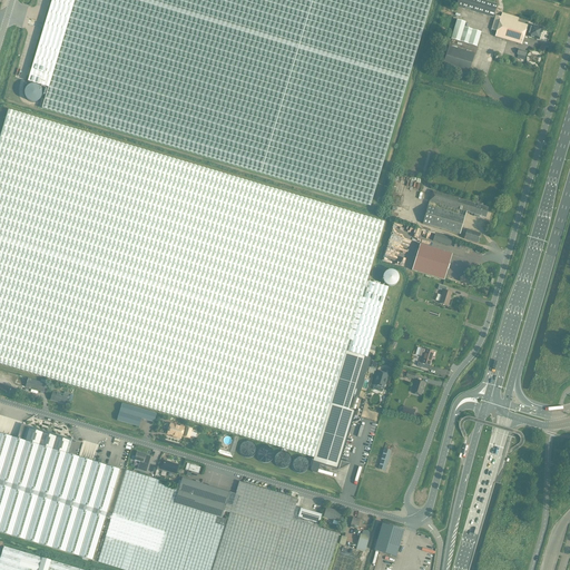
[(51,0),(28,81),(48,88),(42,108),(370,206),(432,0),(51,0)]
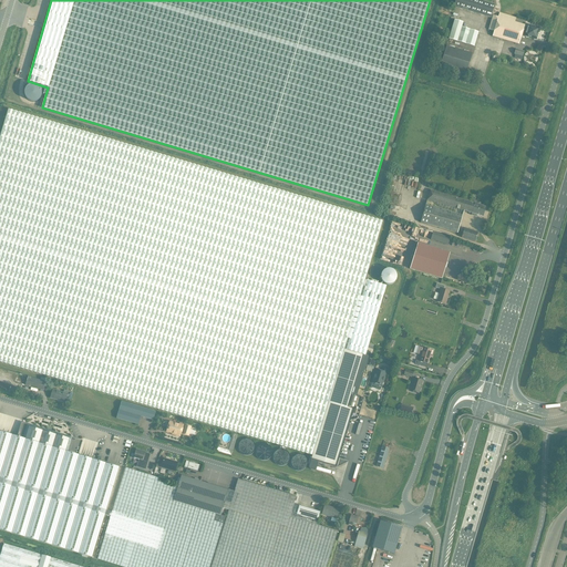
[(495,6),(476,0),(455,0),(453,7),(491,18),(495,6)]
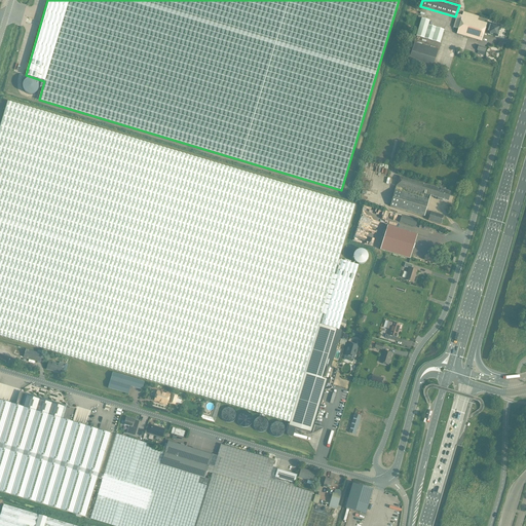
[(457,14),(453,28),(458,30),(457,34),(482,41),(484,33),(497,37),(499,32),(501,31),(501,29),(500,28),(500,27),(490,24),(489,27),(486,27),(487,24),(478,21),(479,16),(463,12),(462,16),(457,14)]
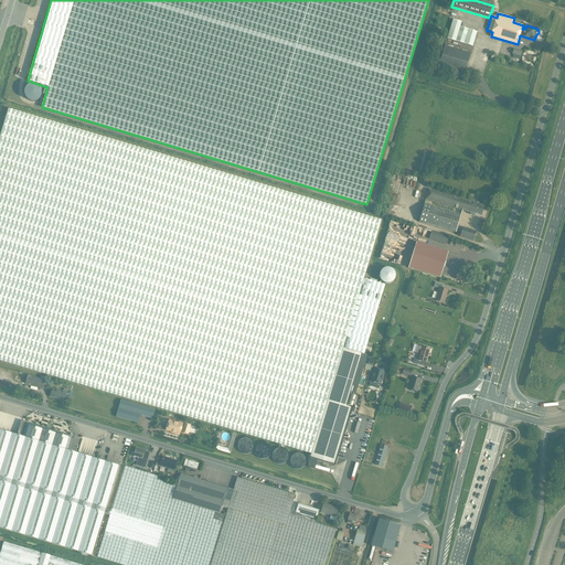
[(472,46),(477,32),(460,28),(461,22),(452,20),(447,39),(472,46)]
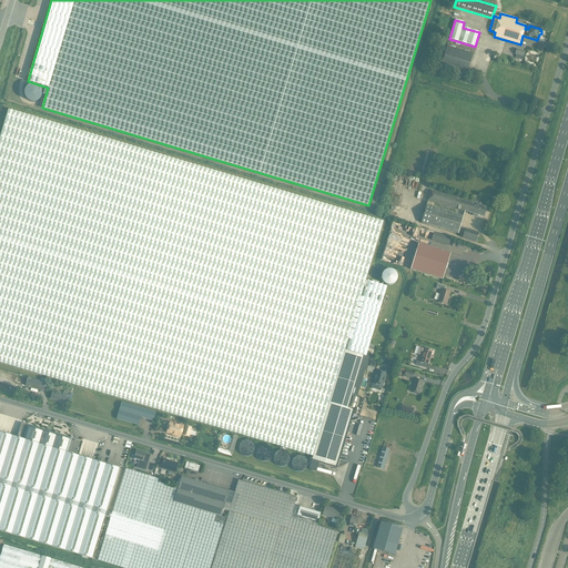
[(467,74),(473,54),(447,47),(442,67),(467,74)]
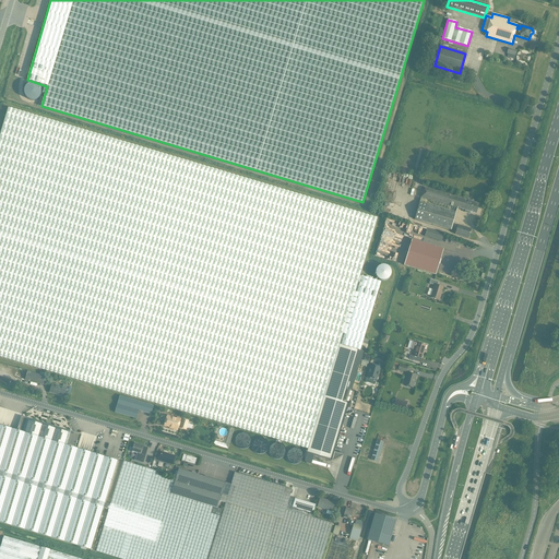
[(508,54),(508,57),(515,59),(518,51),(509,48),(508,54)]
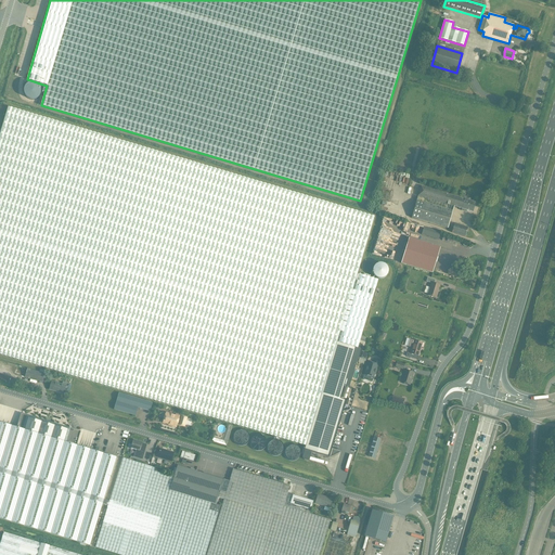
[(8,107),(0,133),(0,353),(99,384),(306,446),(357,274),(362,258),(374,217),(368,215),(156,152),(8,107)]
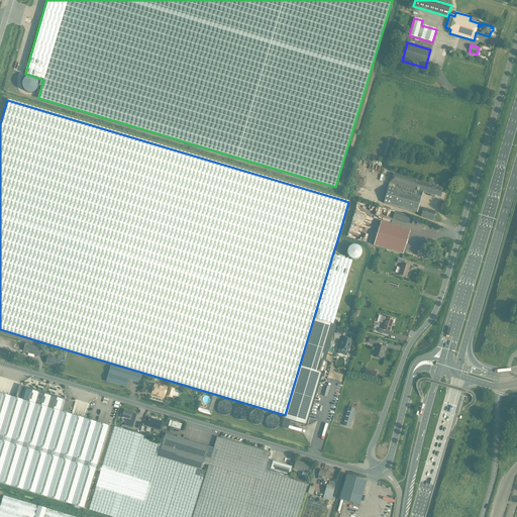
[(392,174),(390,182),(423,192),(430,194),(430,196),(435,198),(435,196),(440,197),(443,189),(392,174)]
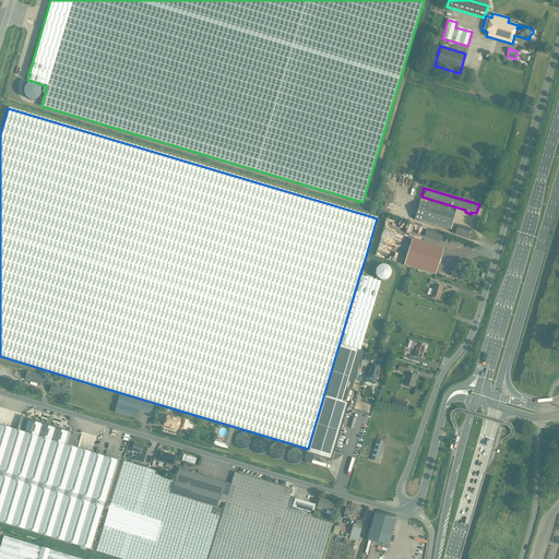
[(458,207),(421,197),(415,219),(451,230),(458,207)]
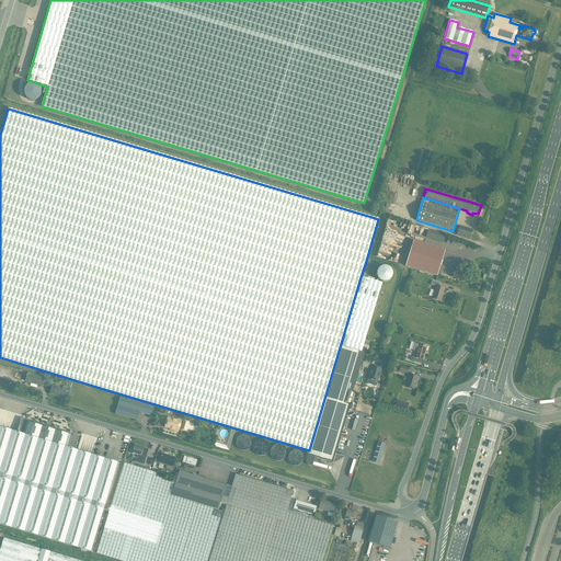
[(470,240),(473,230),(459,227),(457,236),(470,240)]
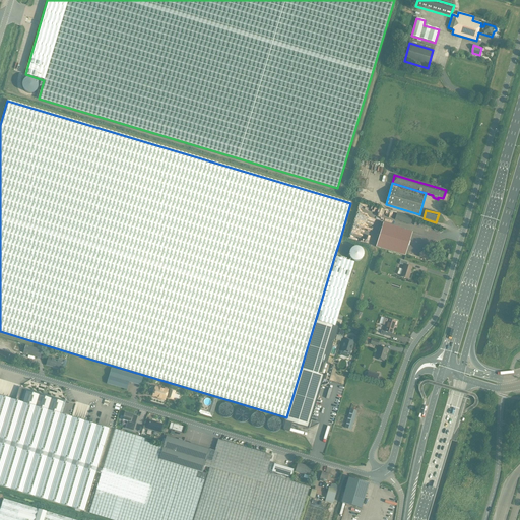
[(410,224),(412,217),(397,213),(395,219),(410,224)]
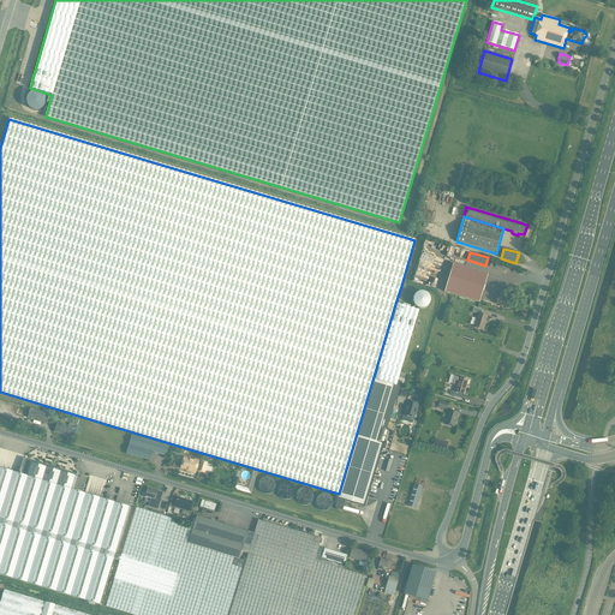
[(488,274),(453,264),(445,292),(479,303),(488,274)]
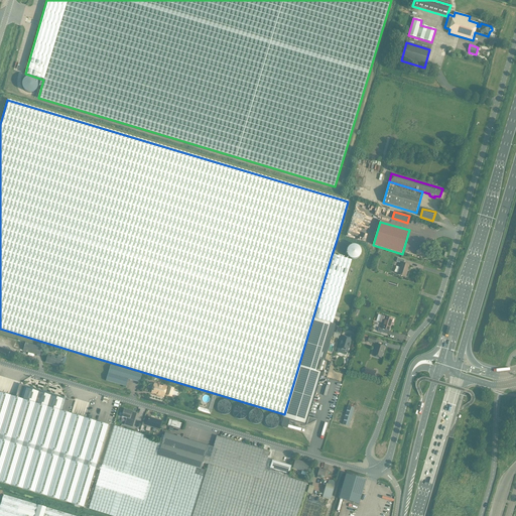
[(284,414),(281,424),(283,428),(286,429),(289,420),(306,425),(318,382),(319,383),(327,378),(332,362),(325,360),(333,333),(335,334),(337,326),(335,321),(334,320),(336,313),(351,261),(332,255),(284,414)]
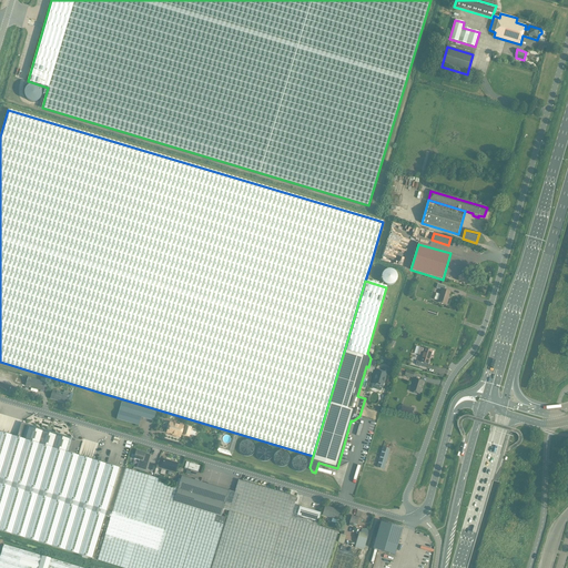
[(446,305),(449,293),(444,291),(445,287),(437,285),(436,290),(442,291),(438,303),(446,305)]
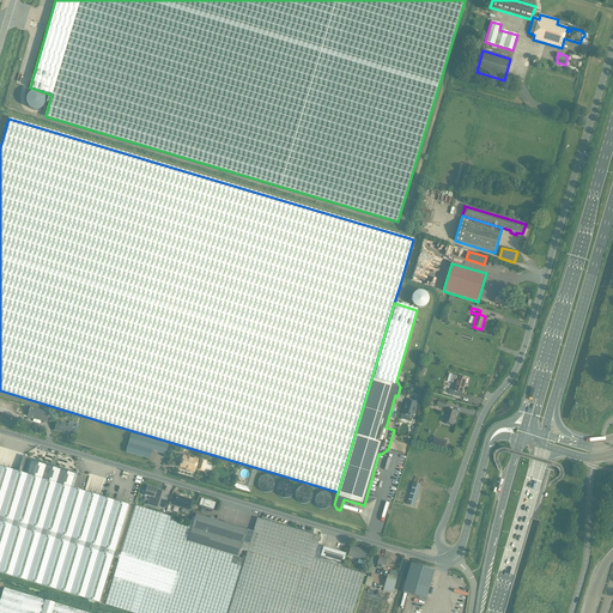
[(467,378),(457,376),(453,375),(450,383),(455,384),(453,390),(449,389),(448,394),(456,396),(457,392),(462,393),(467,378)]
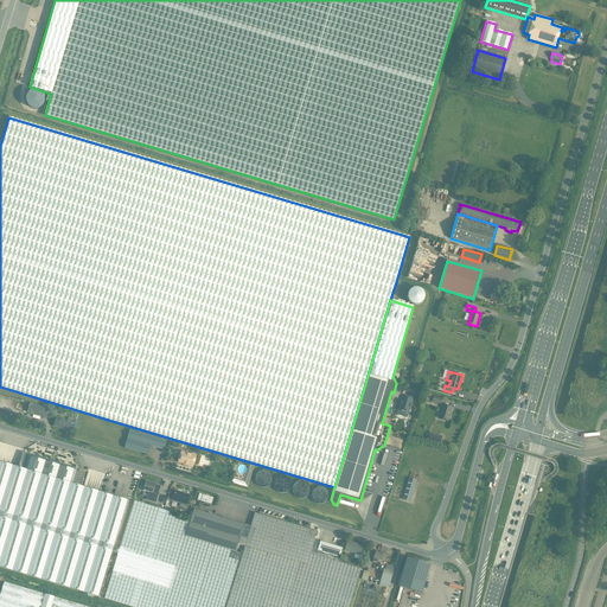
[(409,414),(413,400),(415,401),(416,395),(409,393),(408,398),(400,396),(398,400),(402,401),(398,410),(409,414)]
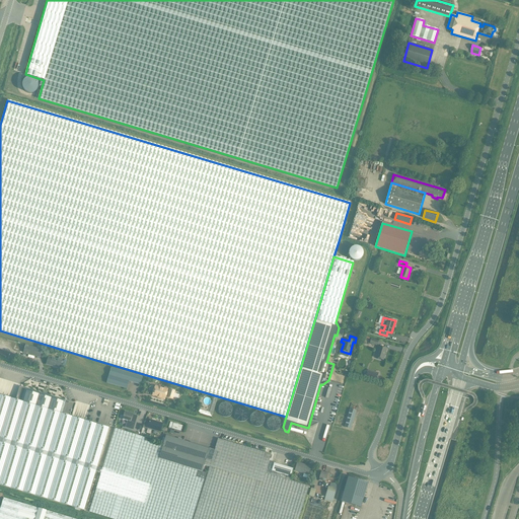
[(40,358),(43,351),(25,346),(22,353),(40,358)]
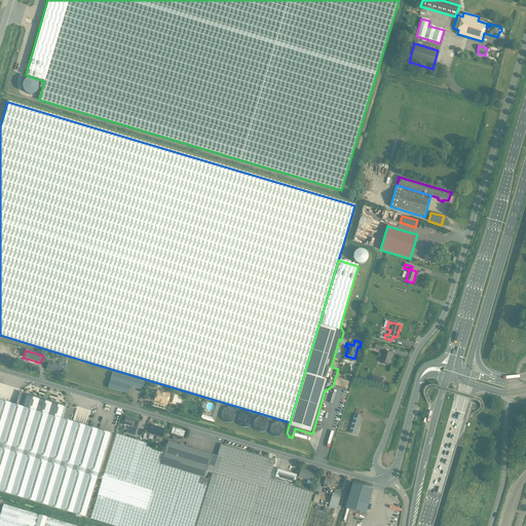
[(387,365),(391,353),(383,351),(380,363),(387,365)]
